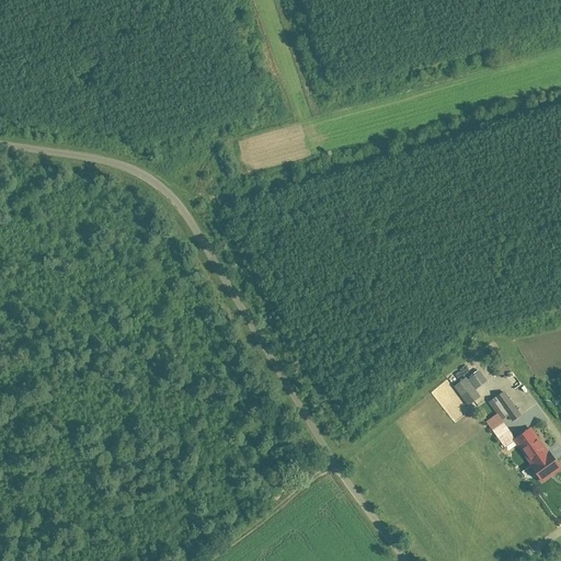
[(514,371),(506,377),(516,389),(524,384),(514,371)]
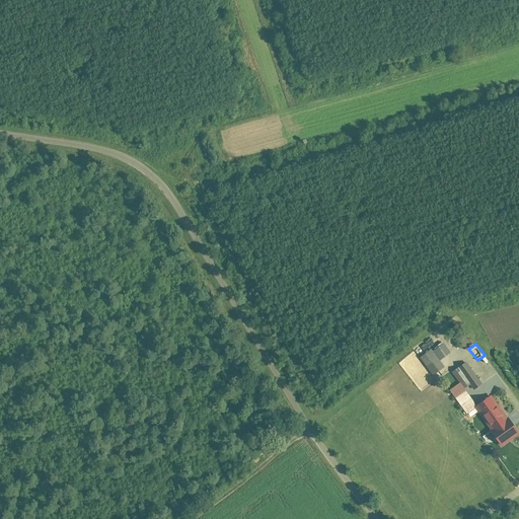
[(437,356),(427,364),(436,375),(446,367),(437,356)]
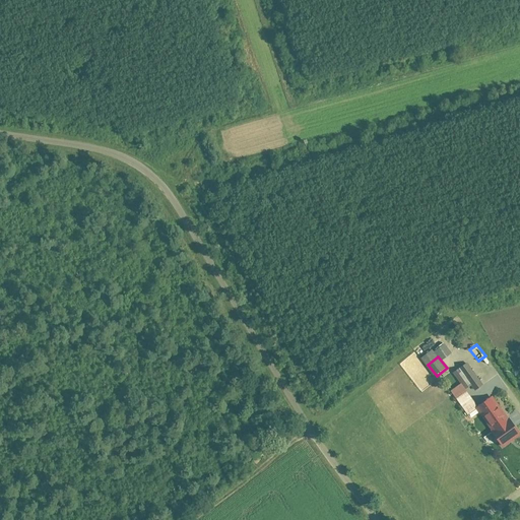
[(468,364),(461,369),(477,388),(484,382),(468,364)]
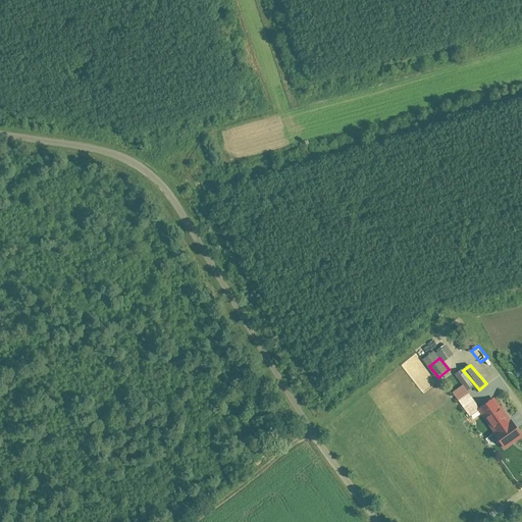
[(464,385),(454,394),(471,415),(481,407),(464,385)]
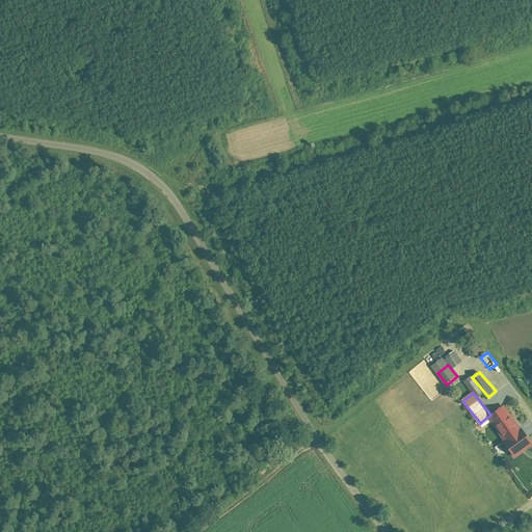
[(504,442),(514,456),(531,444),(522,429),(520,430),(503,406),(488,417),(505,441),(504,442)]
